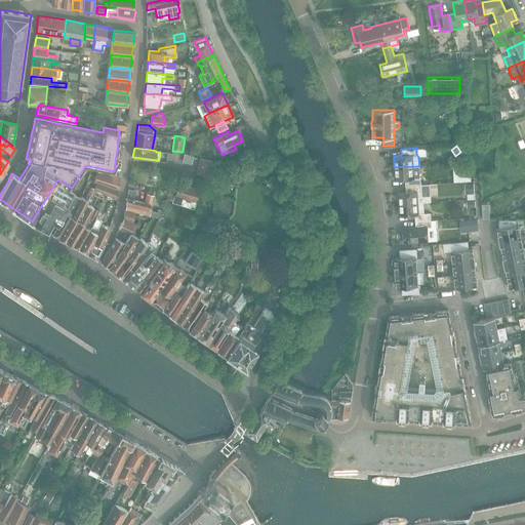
[(198,166),(209,169),(211,163),(199,160),(198,166)]
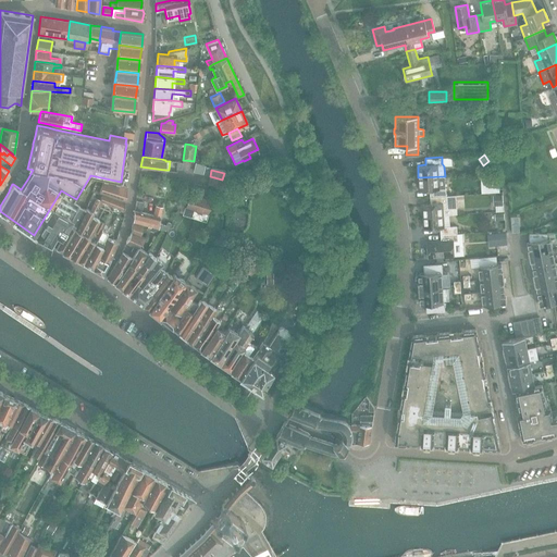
[(221,187),(222,180),(210,176),(208,184),(221,187)]
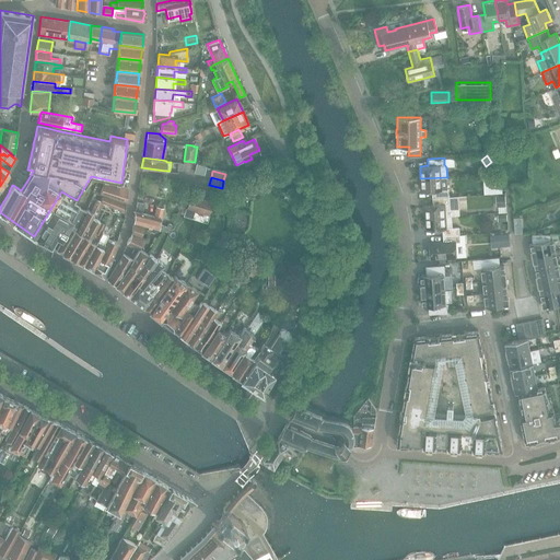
[(432,197),(448,196),(448,188),(447,177),(420,178),(421,190),(432,189),(432,197)]
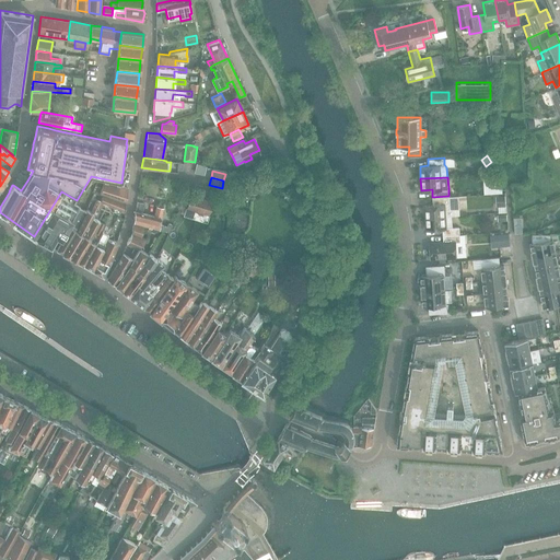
[(232,195),(253,196),(254,182),(233,181),(232,195)]
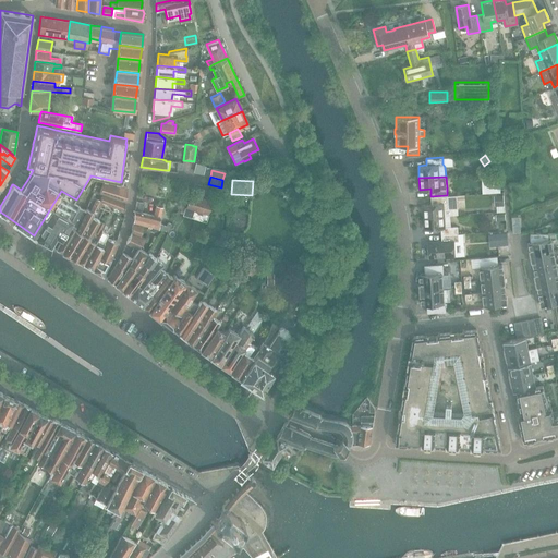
[(125,202),(126,186),(102,181),(98,194),(101,194),(125,202)]
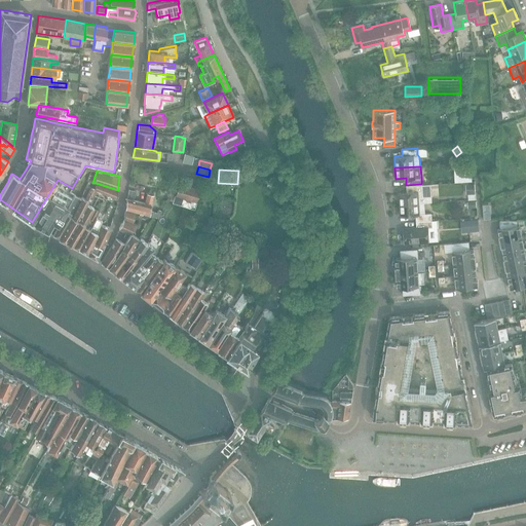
[(117,198),(118,190),(96,183),(92,189),(117,198)]
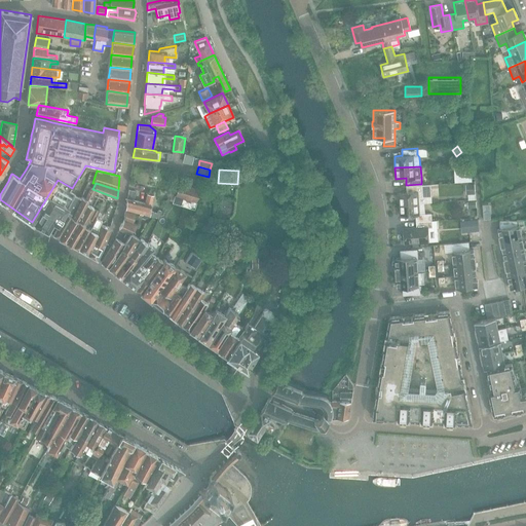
[(179,183),(175,195),(185,198),(189,186),(179,183)]
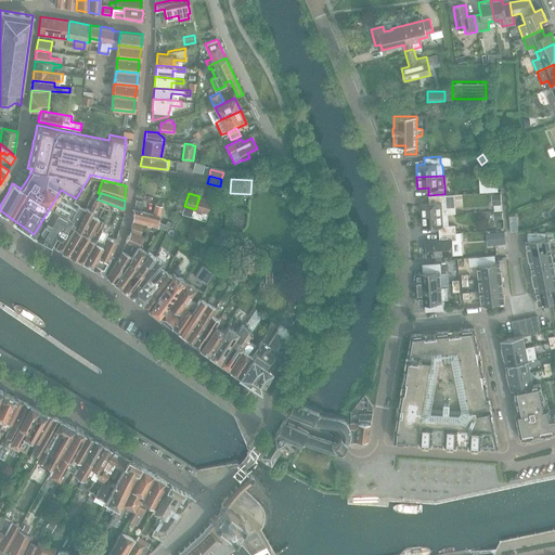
[(491,194),(492,205),(502,204),(501,193),(491,194)]
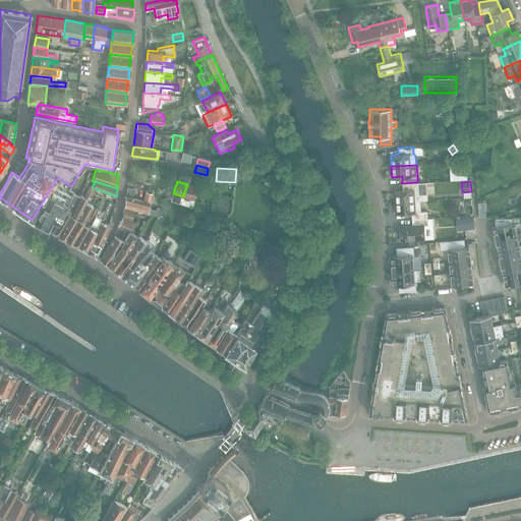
[(396,201),(414,200),(423,199),(423,194),(427,193),(426,182),(417,182),(402,183),(403,189),(395,190),(396,201)]
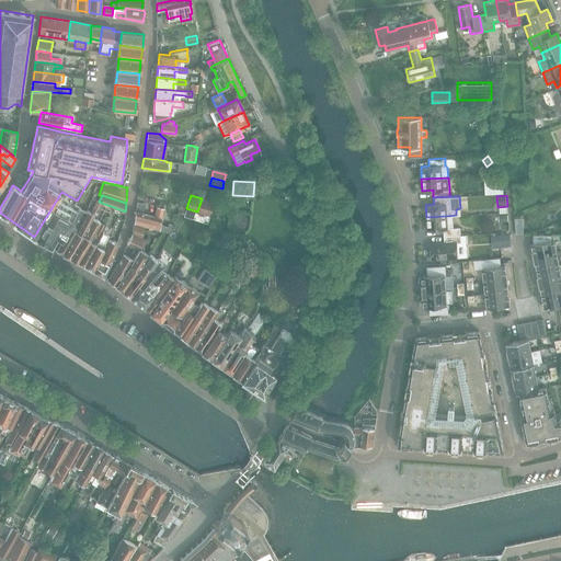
[(202,198),(197,212),(209,215),(214,202),(202,198)]
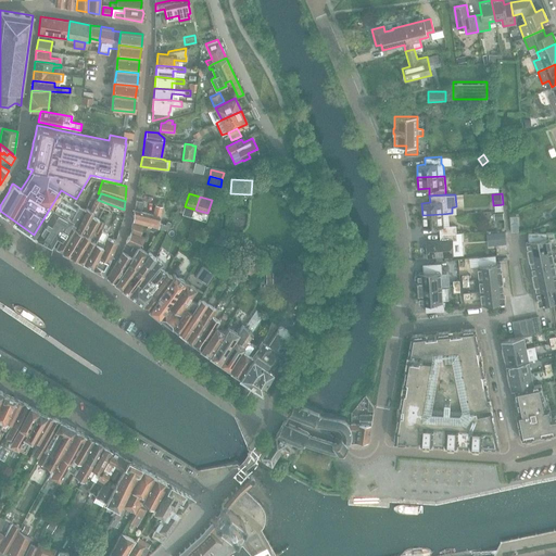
[(73,207),(59,199),(57,198),(50,207),(34,235),(54,247),(77,206),(75,204),(73,207)]
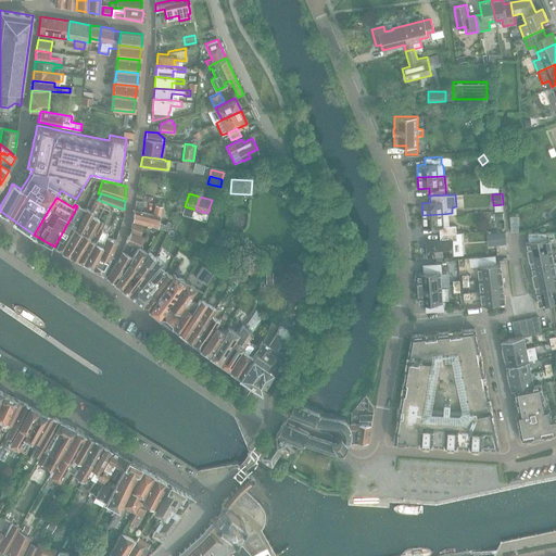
[(133,220),(142,224),(166,230),(171,223),(166,220),(165,224),(158,223),(159,216),(161,206),(155,205),(153,214),(141,212),(143,202),(137,200),(135,210),(134,210),(133,220)]
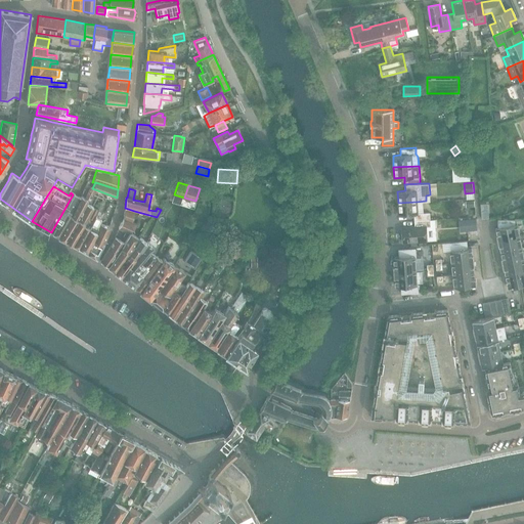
[(58,234),(80,199),(73,194),(51,232),(58,234)]
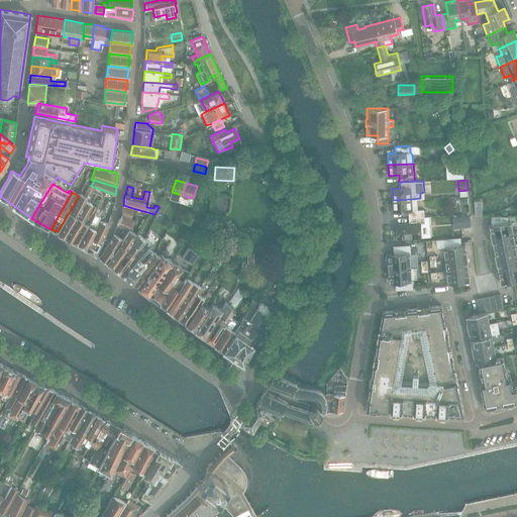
[(64,235),(84,200),(85,198),(83,196),(79,194),(79,196),(58,231),(64,235)]
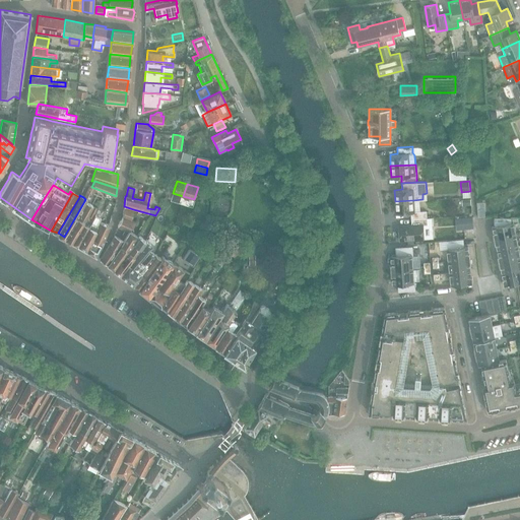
[(411,218),(427,217),(427,210),(414,211),(413,200),(395,201),(396,212),(411,211),(411,218)]
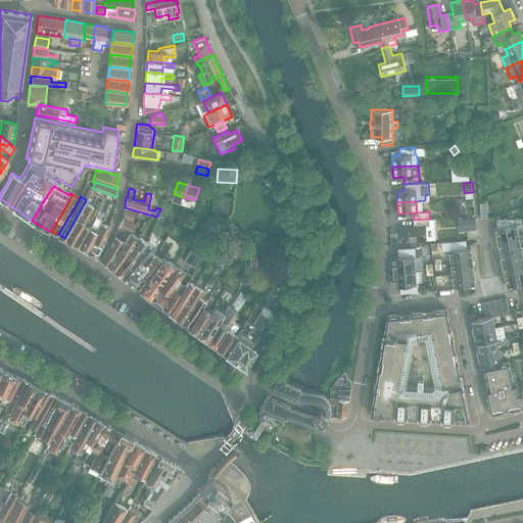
[(70,242),(92,205),(85,202),(64,238),(70,242)]
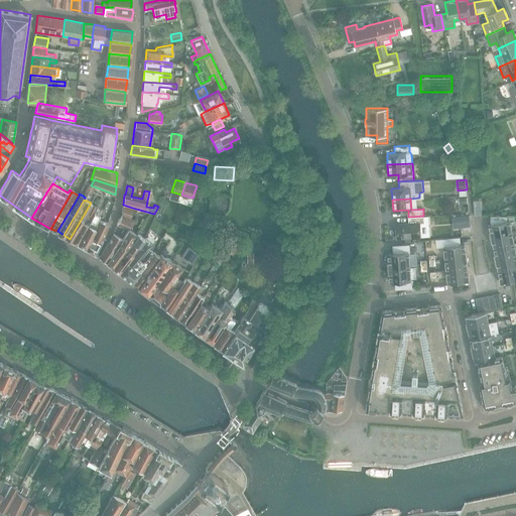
[(76,242),(93,213),(97,206),(91,203),(70,239),(76,242)]
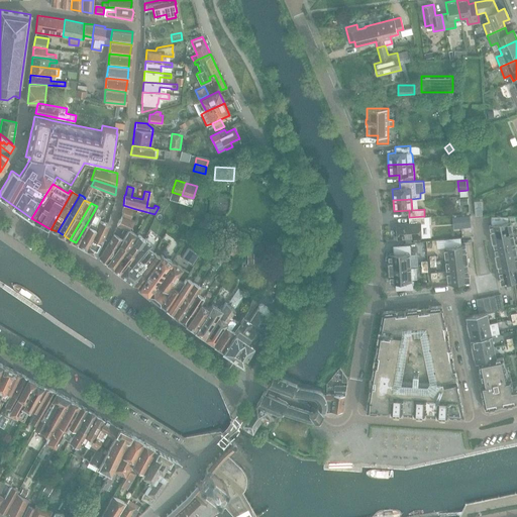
[(130,218),(132,208),(123,205),(120,215),(130,218)]
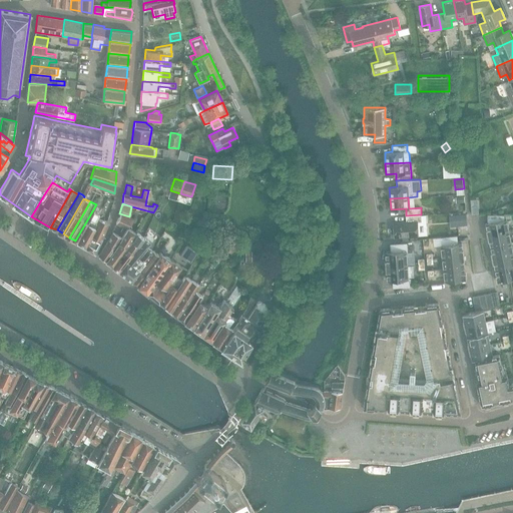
[(83,245),(96,218),(98,214),(92,211),(75,240),(83,245)]
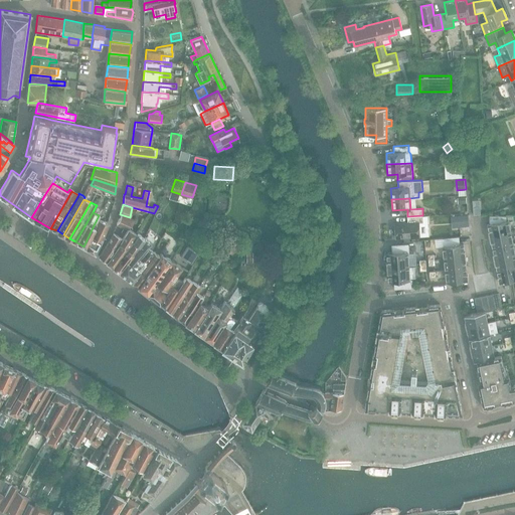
[(134,219),(130,217),(120,214),(116,223),(124,227),(128,228),(134,219)]
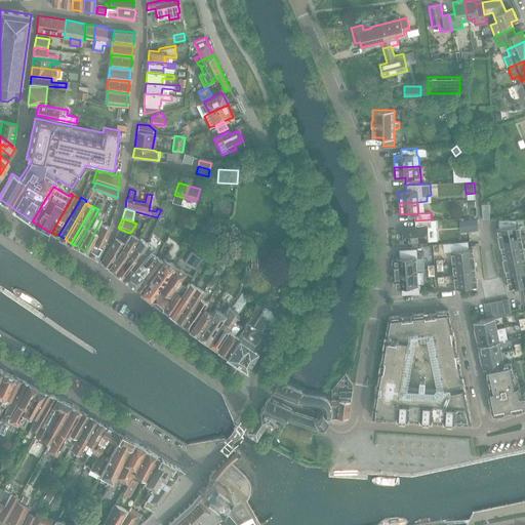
[(431,219),(415,220),(416,228),(403,229),(404,242),(428,240),(427,227),(432,227),(431,219)]
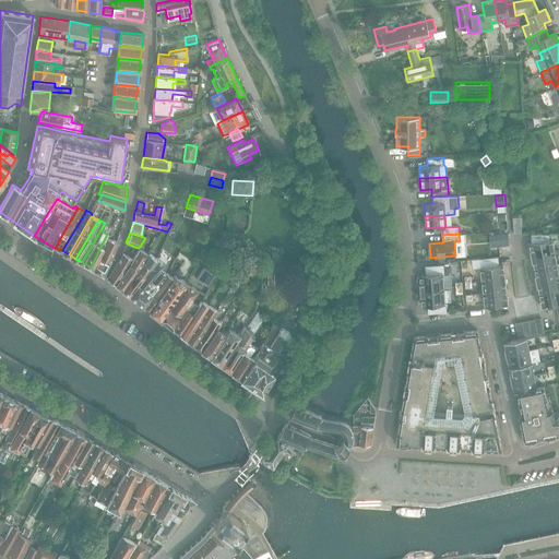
[(530,251),(552,247),(551,239),(550,239),(549,235),(532,234),(531,242),(530,244),(531,250),(530,250),(530,251)]
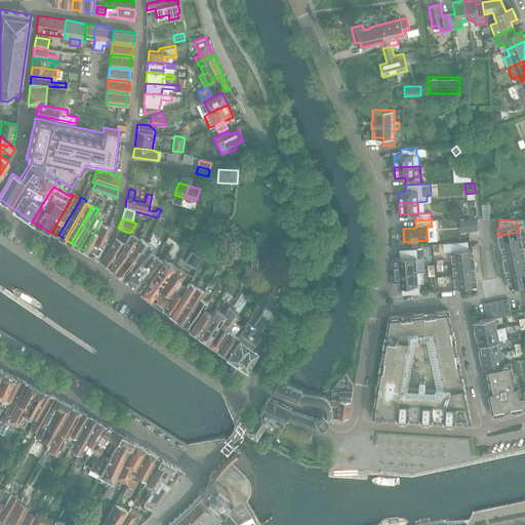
[(98,224),(85,251),(95,257),(102,246),(103,243),(109,227),(98,224)]
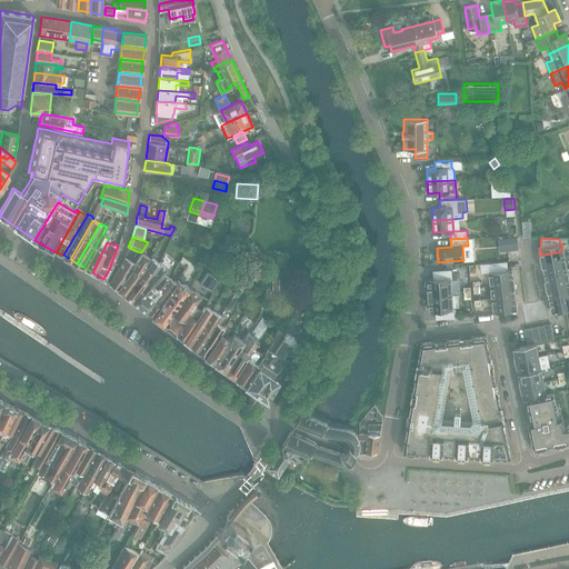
[(117,288),(141,252),(137,251),(133,256),(131,260),(125,257),(109,282),(117,288)]
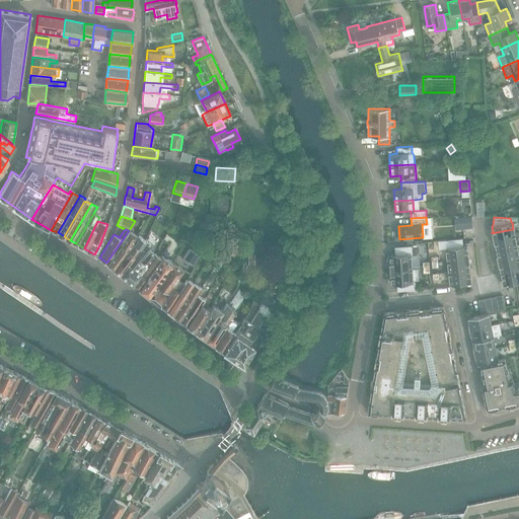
[(496,245),(516,241),(513,229),(492,233),(494,243),(496,243),(496,245)]
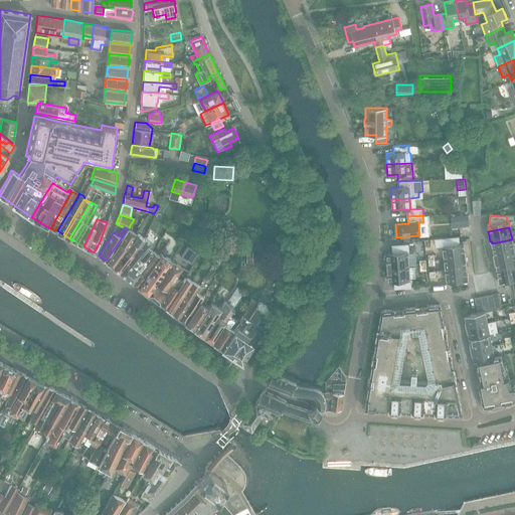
[(137,234),(135,233),(128,228),(106,261),(113,266),(137,234)]
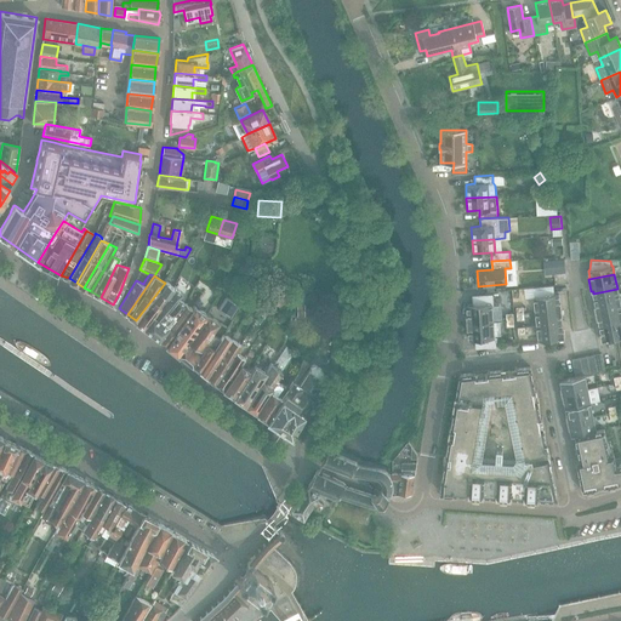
[(144,326),(174,288),(170,284),(164,280),(163,281),(165,283),(136,320),(144,326)]
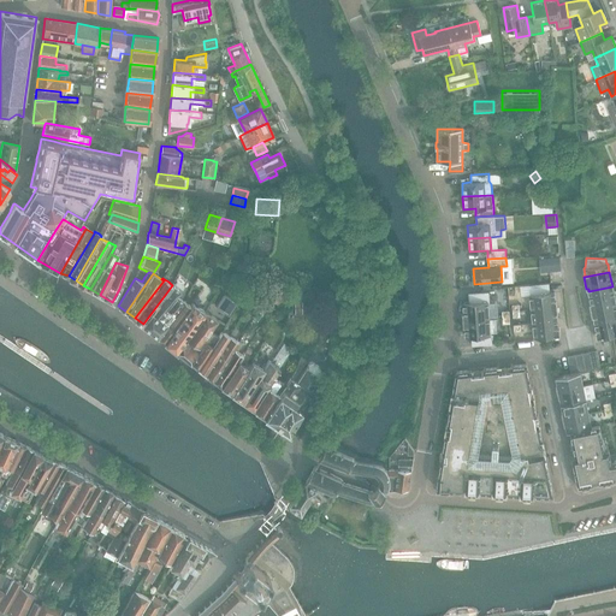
[(531,303),(556,300),(555,300),(554,292),(550,292),(549,283),(529,285),(531,295),(529,295),(531,303)]
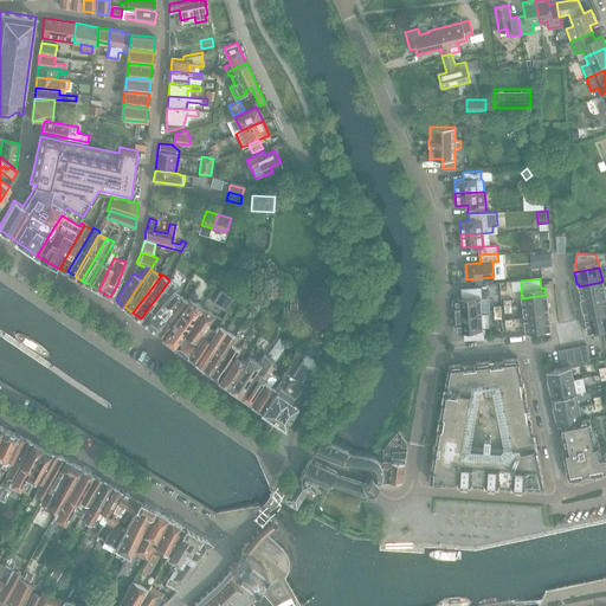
[(154,330),(180,296),(175,292),(180,288),(169,281),(141,318),(154,330)]
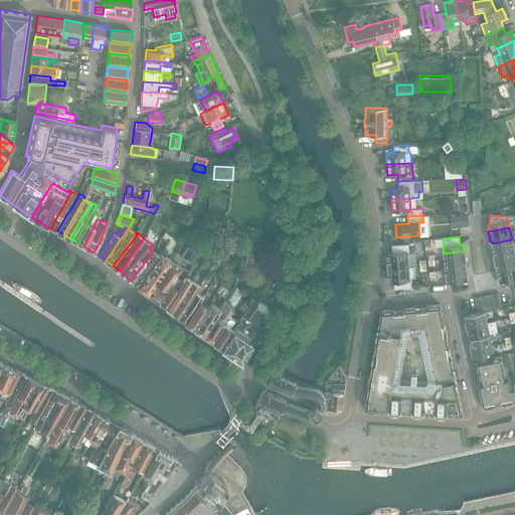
[(493,256),(514,252),(512,239),(492,243),(494,252),(493,253),(493,256)]
